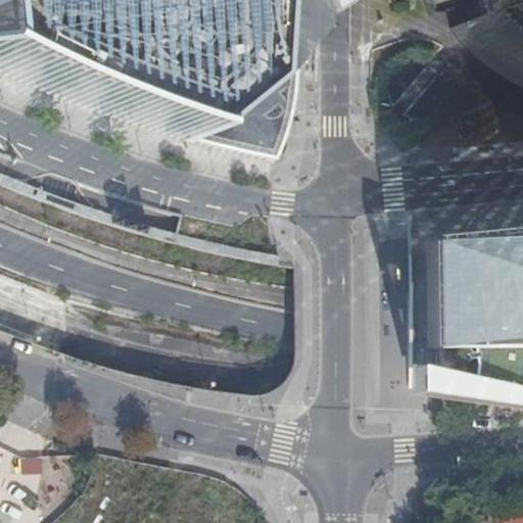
[(0,0),(0,74),(61,100),(149,132),(219,150),(246,156),(274,161),(275,159),(272,156),(273,153),(285,119),(289,120),(293,96),(295,82),(295,65),(315,66),(315,80),(318,80),(316,0),(0,0)]
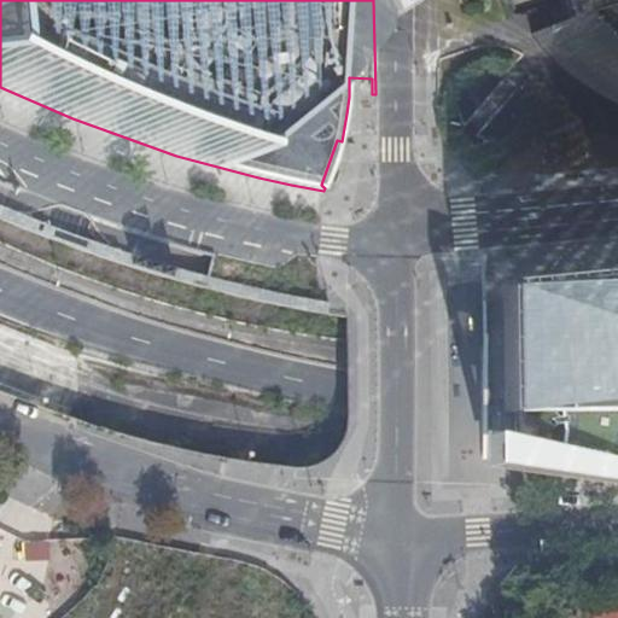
[(617,0),(496,0),(503,21),(548,6),(555,25),(617,3),(617,0)]
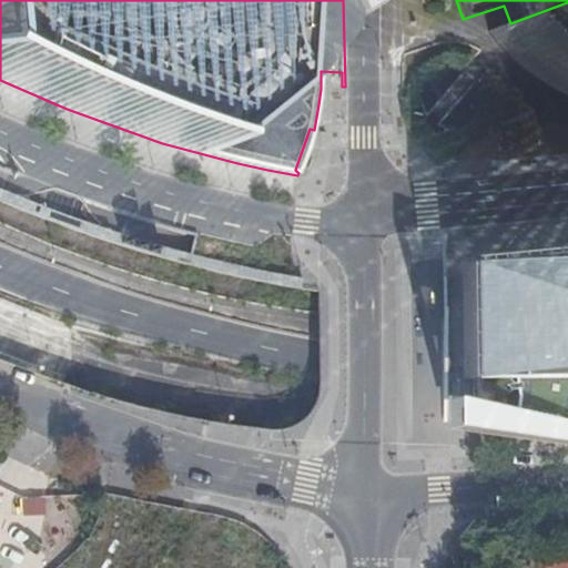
[(567,2),(510,23),(489,31),(503,47),(517,60),(520,63),(528,70),(545,80),(557,88),(567,93),(567,2)]
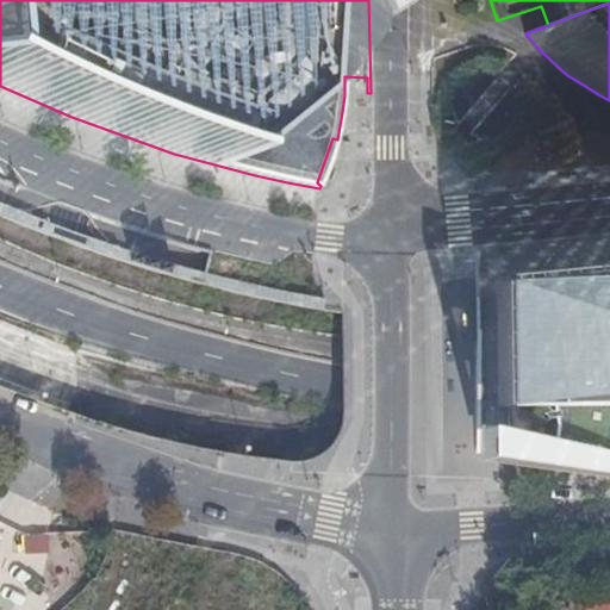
[(609,240),(465,260),(473,404),(477,460),(478,489),(492,489),(516,489),(515,461),(515,456),(502,455),(502,383),(483,384),(481,281),(609,260),(609,240)]
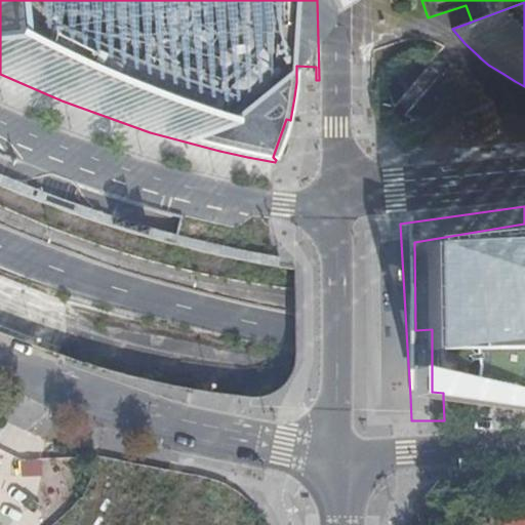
[(524,224),(414,242),(415,330),(432,329),(432,392),(443,393),(443,397),(524,407),(524,224)]
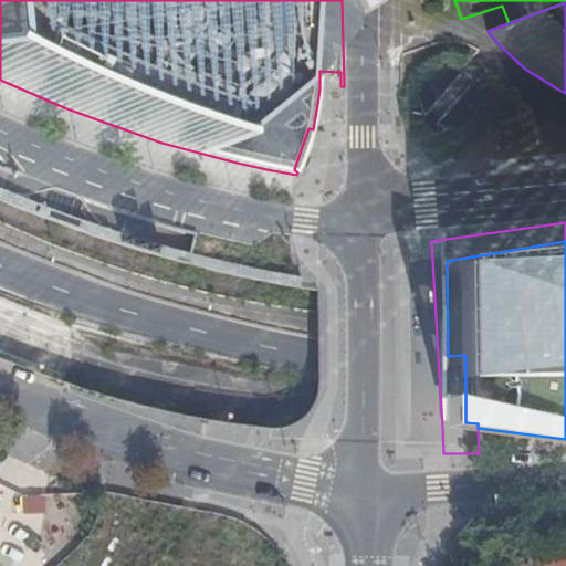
[(139,250),(167,259),(169,250),(142,242),(139,250)]
